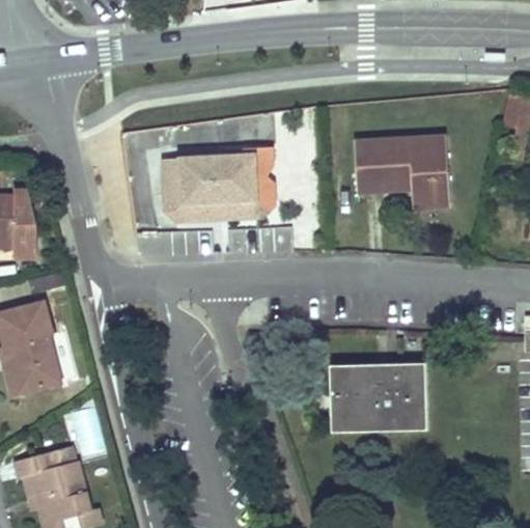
[(521,161),(527,130),(529,116),(529,98),(510,94),(503,127),(517,129),(510,158),(521,161)]
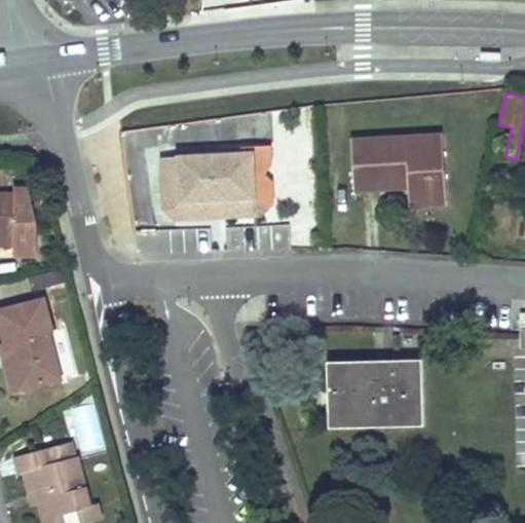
[(380,185),(395,184),(408,183),(409,187),(409,197),(445,195),(441,135),(352,141),(354,190),(380,188),(380,185)]
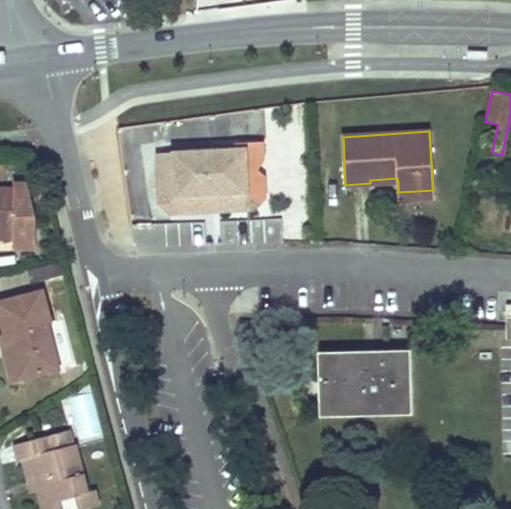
[(261,144),(261,140),(211,142),(212,149),(160,151),(161,176),(159,180),(160,200),(171,211),(191,210),(200,200),(203,203),(220,203),(223,199),(233,208),(254,208),(263,194),(263,189),(262,175),(254,166),(261,156),(261,144)]
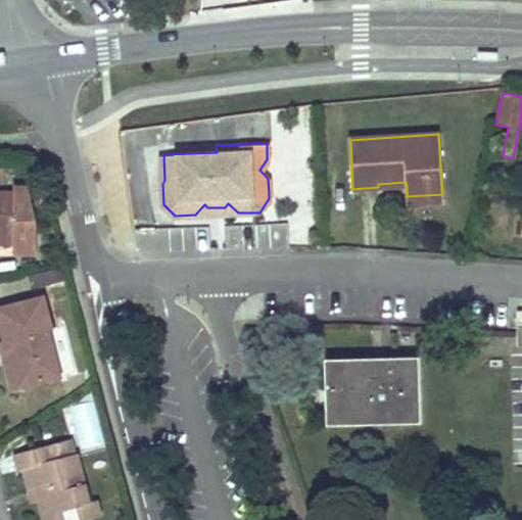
[(0,234),(16,235),(17,213),(17,191),(0,190),(0,234)]
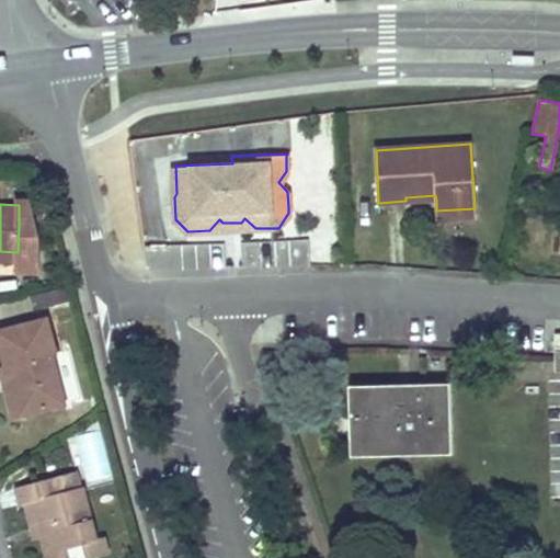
[(475,208),(436,211),(437,220),(475,217),(475,208)]
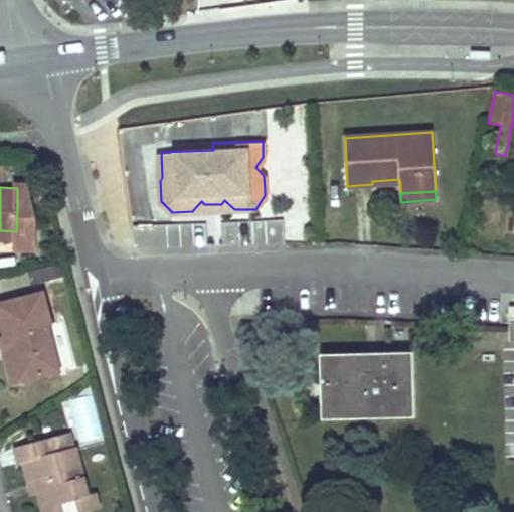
[(42,291),(20,297),(0,301),(0,313),(5,335),(9,334),(19,377),(58,367),(47,324),(50,323),(42,291)]
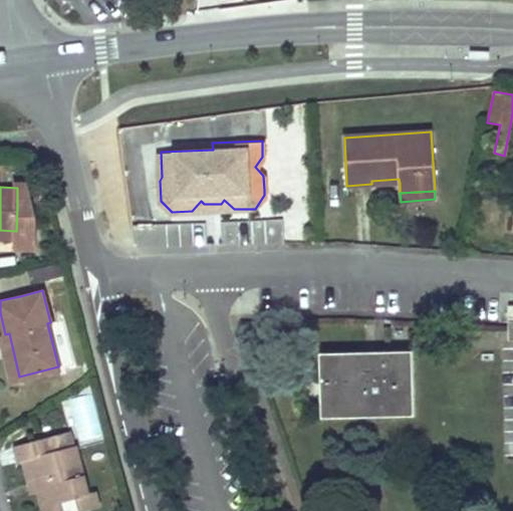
[(9,333),(5,334),(0,335),(0,341),(10,379),(19,376),(9,333)]
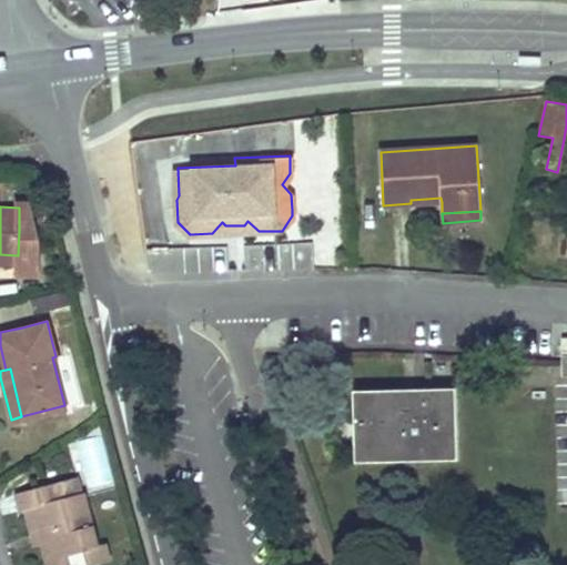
[(356,462),(458,457),(455,387),(353,390),(356,462)]
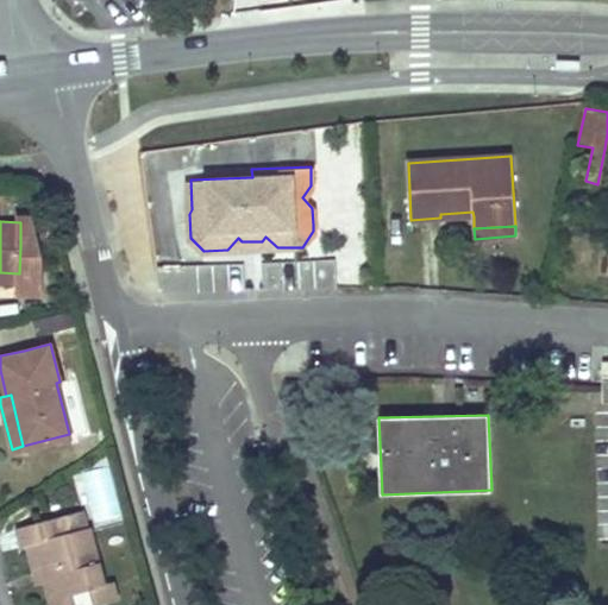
[(107,460),(75,470),(91,524),(123,515),(107,460)]
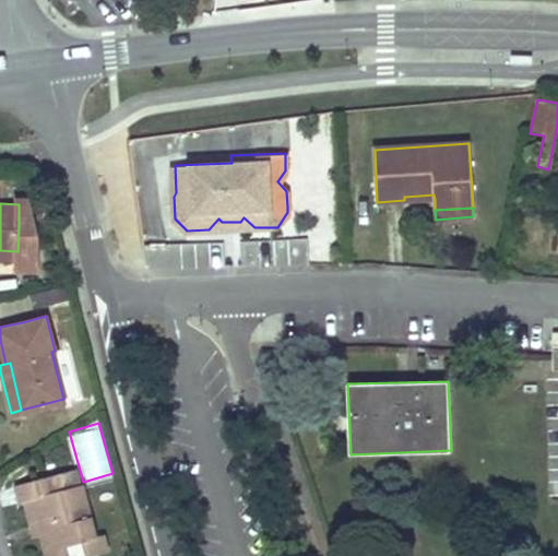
[(82,483),(67,487),(51,492),(47,475),(15,483),(19,500),(23,499),(32,498),(40,532),(45,555),(67,555),(64,544),(81,540),(84,555),(106,551),(102,532),(94,534),(82,483)]
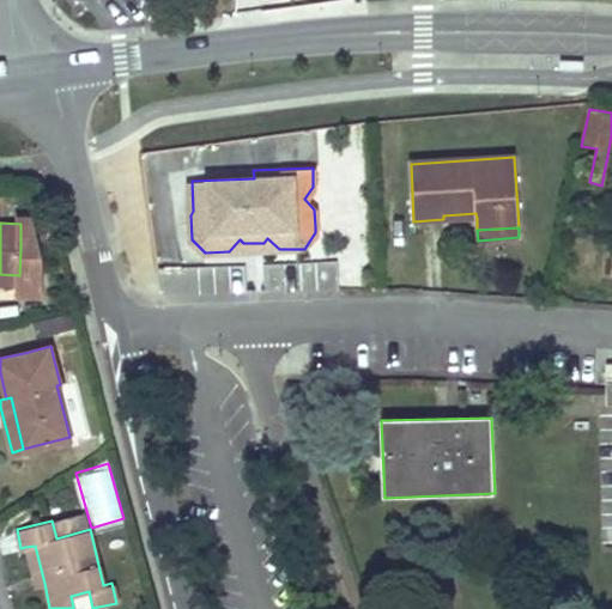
[(25,547),(35,585),(44,583),(35,546),(25,547)]
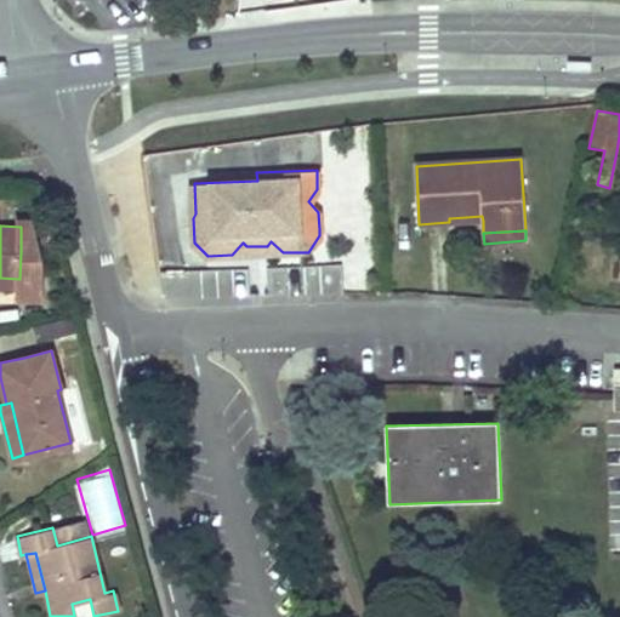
[(90,599),(72,604),(74,616),(91,616),(94,616),(90,599)]
